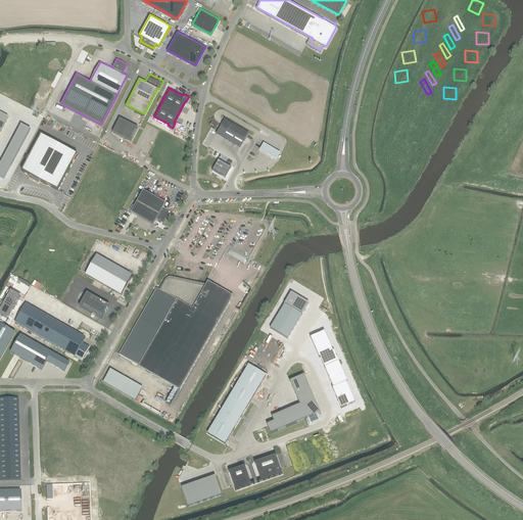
[(419,88),(415,91),(422,103),(426,101),(419,88)]
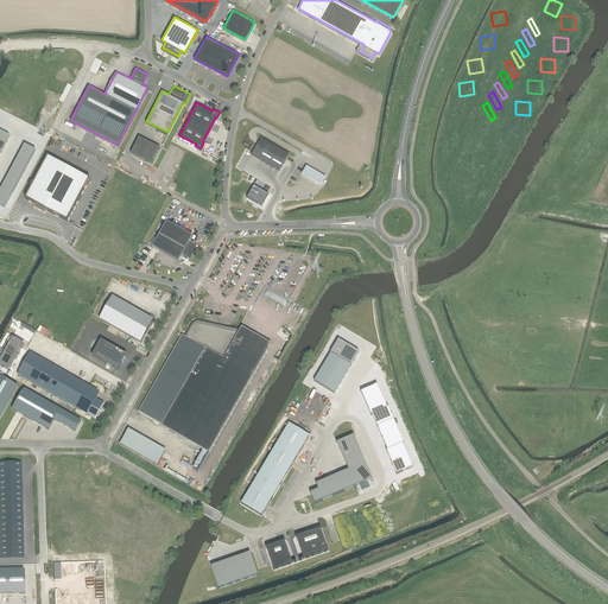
[(463,105),(449,107),(451,120),(466,118),(463,105)]
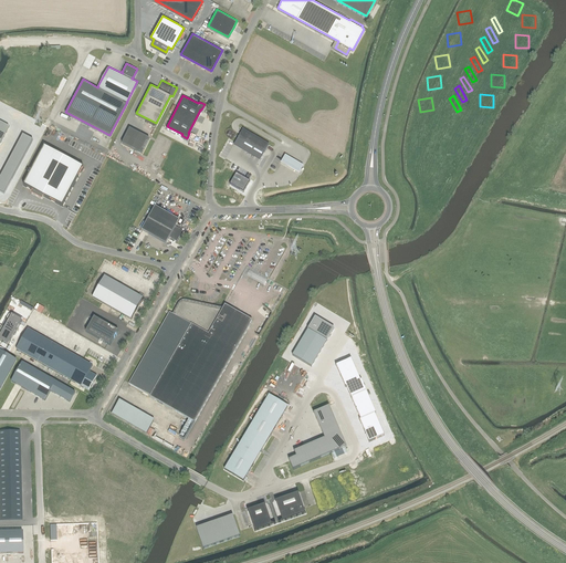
[(468,114),(468,126),(481,126),(481,114),(468,114)]
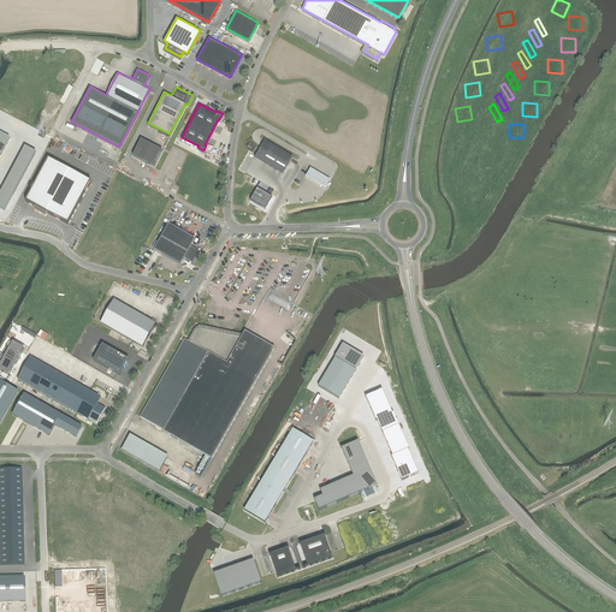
[(463,129),(449,131),(450,144),(465,142),(463,129)]
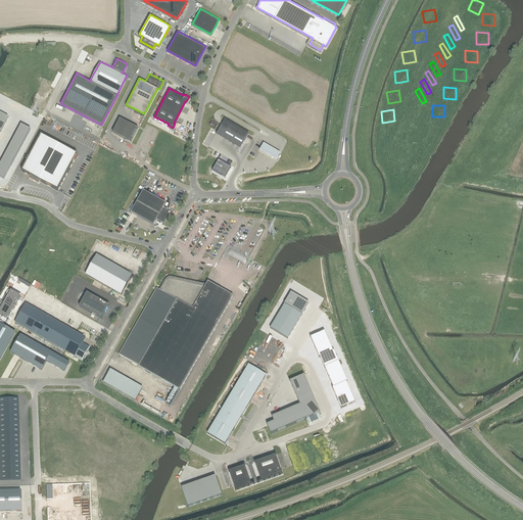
[(112,130),(131,140),(138,126),(120,116),(112,130)]
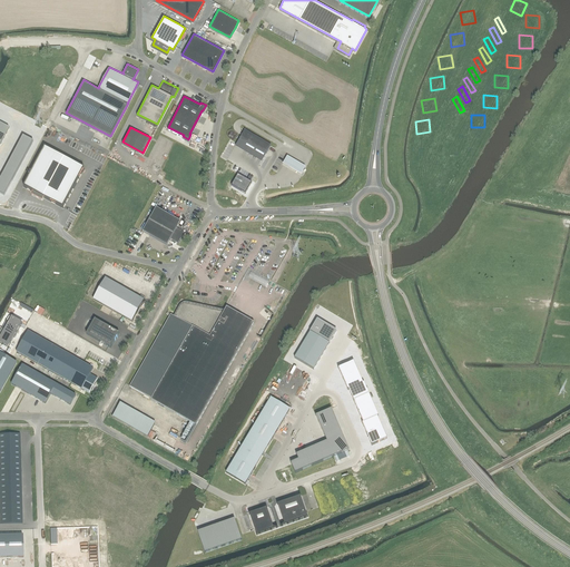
[(236,142),(263,157),(269,146),(272,143),(245,127),(243,129),(236,142)]
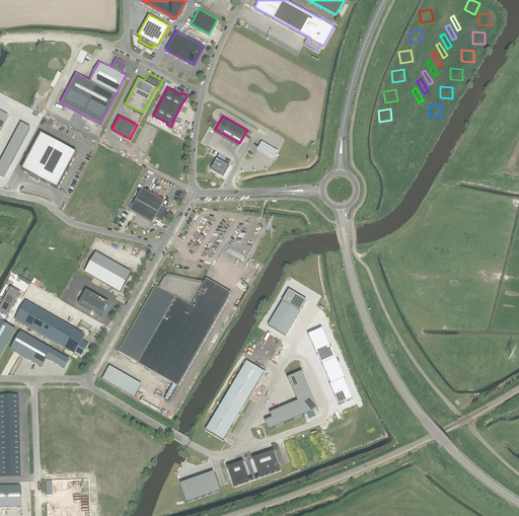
[(0,172),(4,175),(30,126),(21,121),(0,159),(0,172)]
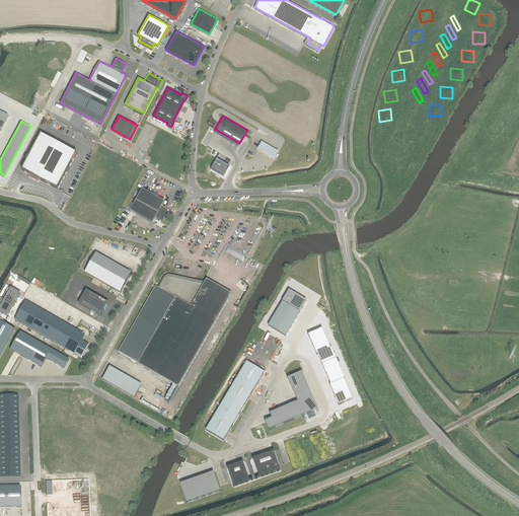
[(418,123),(418,134),(430,134),(430,123),(418,123)]
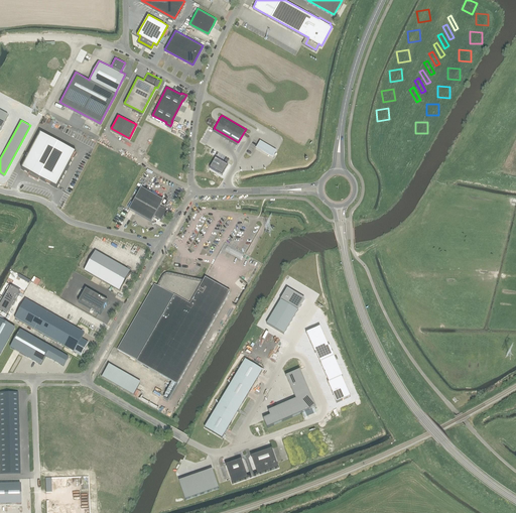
[(21,166),(30,171),(29,173),(38,178),(39,176),(57,185),(77,150),(40,130),(21,166)]
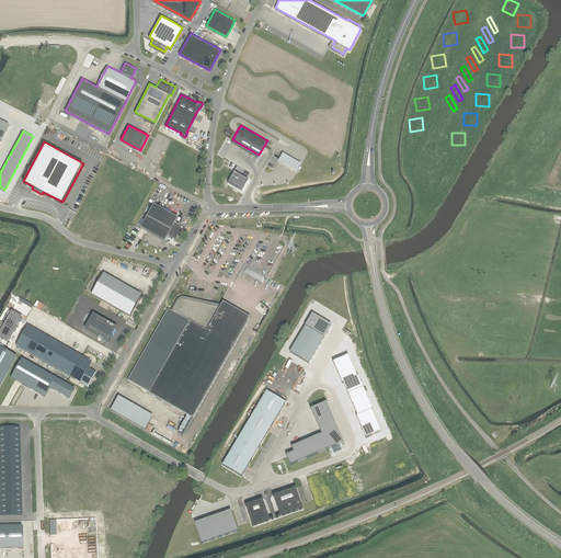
[(300,161),(282,151),(278,159),(296,169),(300,161)]
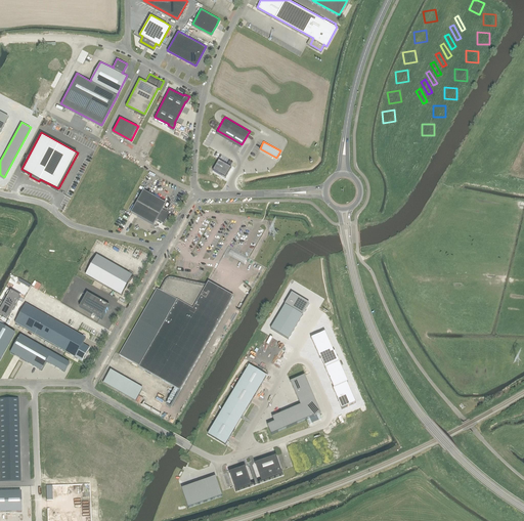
[(418,142),(411,153),(420,158),(426,147),(418,142)]
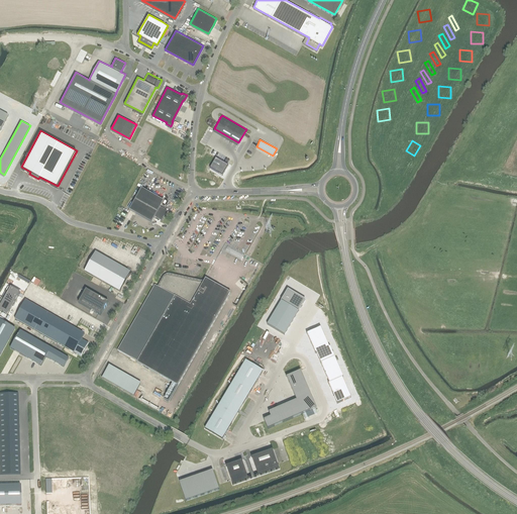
[(227,163),(215,156),(211,162),(213,163),(211,167),(222,173),(227,163)]
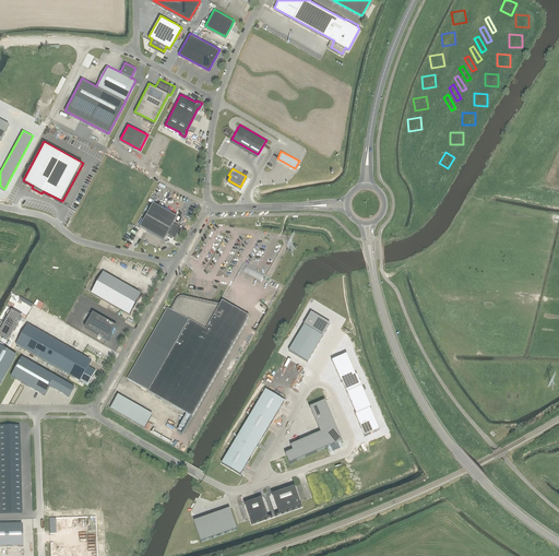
[(173,221),(177,214),(153,201),(146,213),(177,229),(179,225),(173,221)]
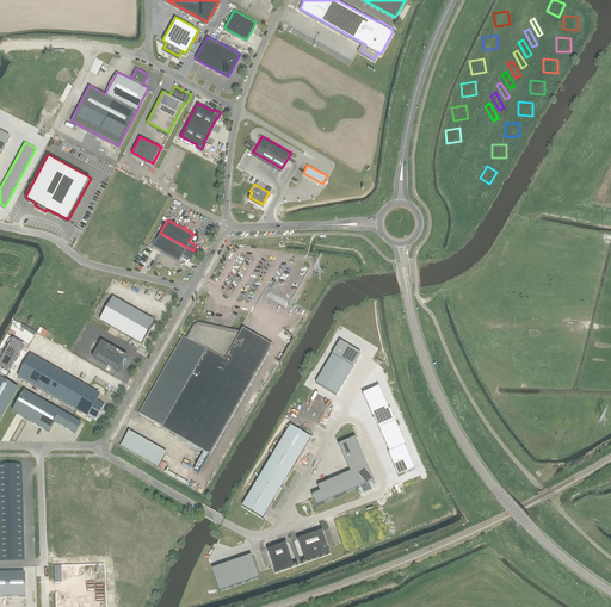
[(193,251),(160,233),(153,245),(179,260),(183,252),(190,256),(193,251)]
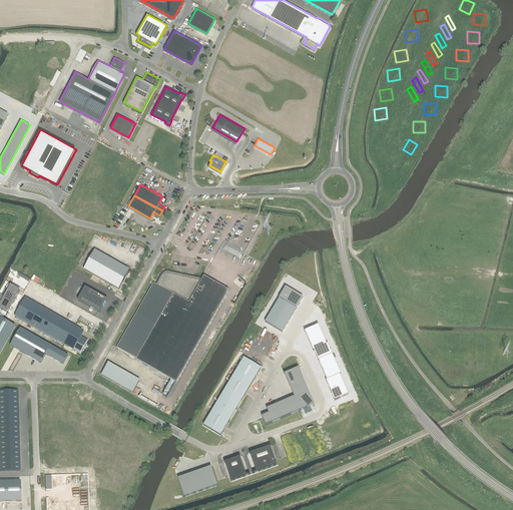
[(119,287),(130,268),(94,247),(83,267),(119,287)]
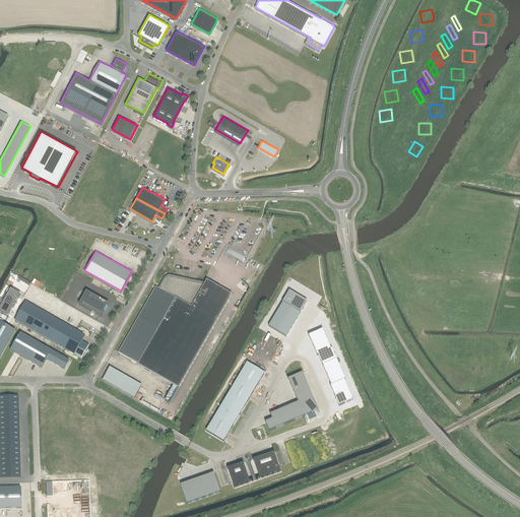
[(118,349),(138,361),(137,362),(163,376),(179,385),(232,292),(206,277),(205,280),(172,273),(171,273),(170,273),(169,273),(168,274),(167,274),(166,274),(166,275),(165,276),(164,276),(164,277),(163,279),(158,285),(155,283),(118,349)]
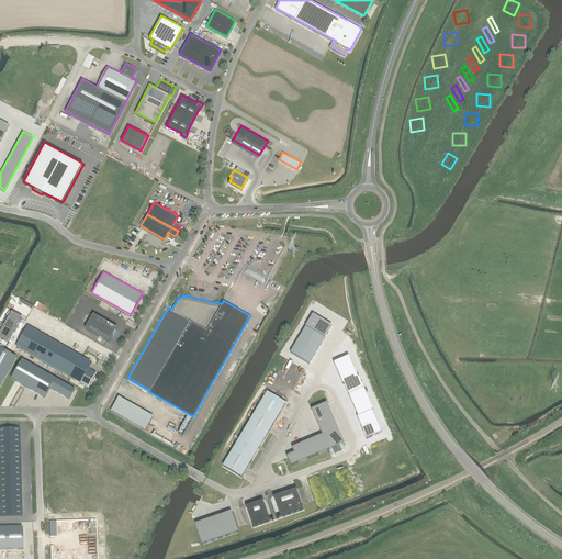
[(12,310),(0,330),(0,335),(8,339),(22,315),(12,310)]
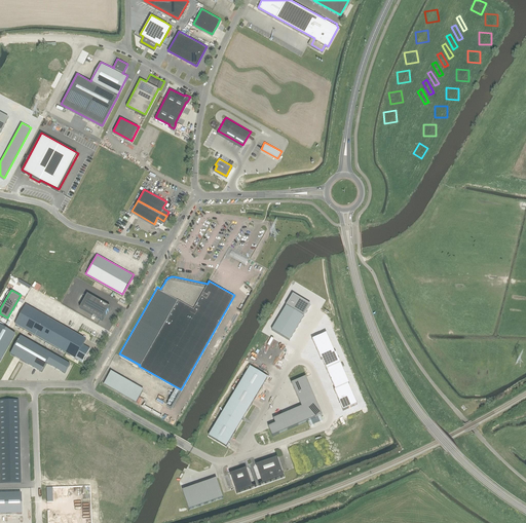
[(79,305),(102,319),(110,304),(87,292),(79,305)]
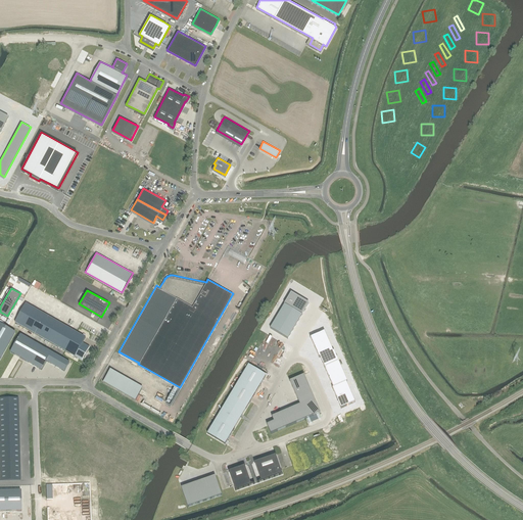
[(291,290),(285,301),(293,306),(302,312),(308,300),(291,290)]
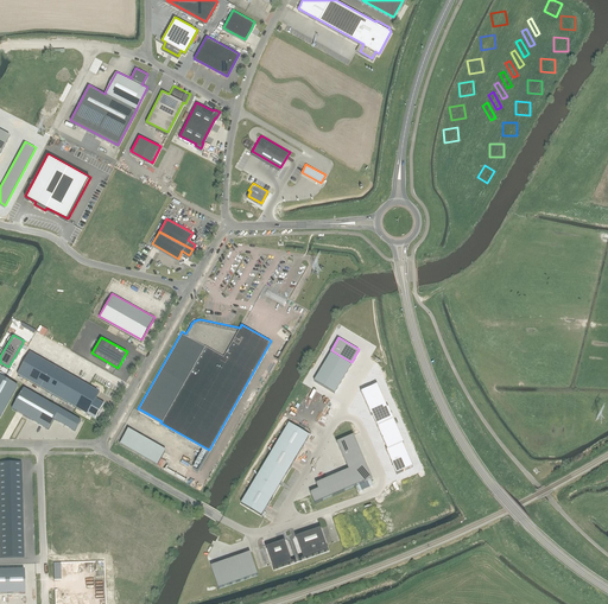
[(30,349),(17,372),(95,417),(105,400),(96,395),(100,389),(30,349)]
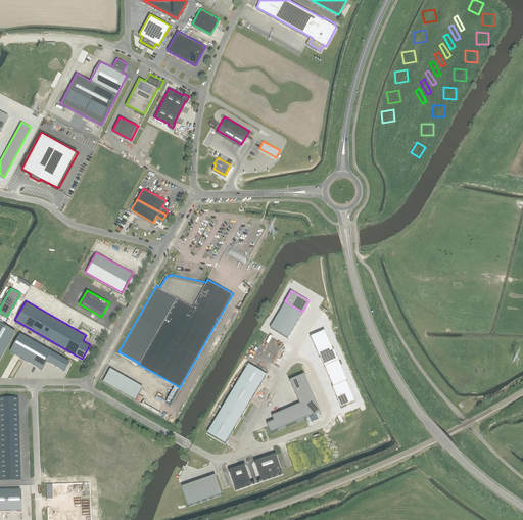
[(282,305),(291,312),(293,306),(285,301),(282,305)]
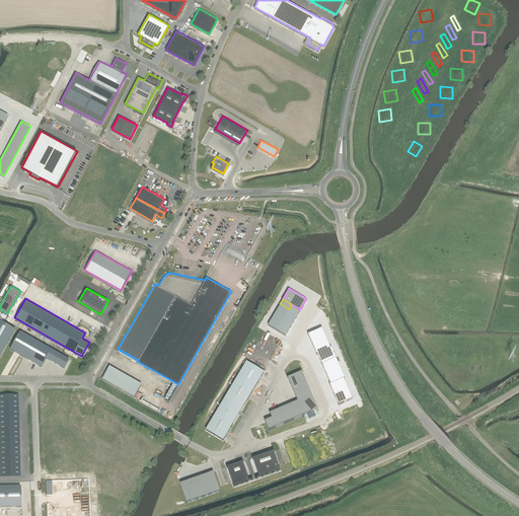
[(277,308),(286,313),(289,309),(280,303),(277,308)]
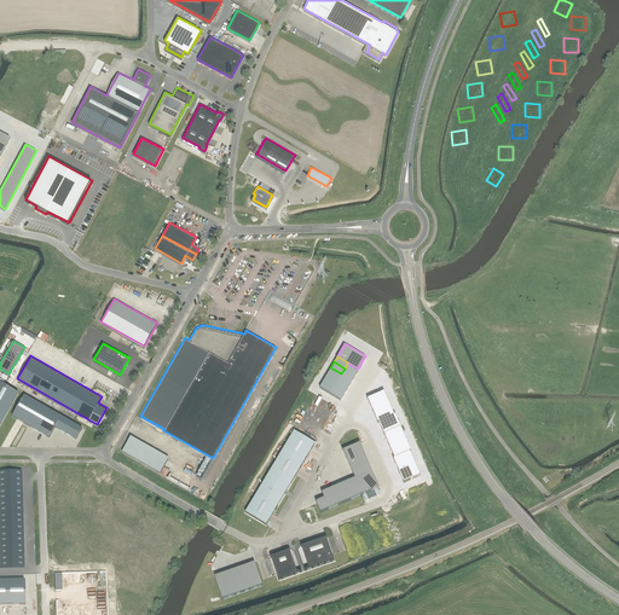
[(347,363),(345,369),(354,375),(358,369),(347,363)]
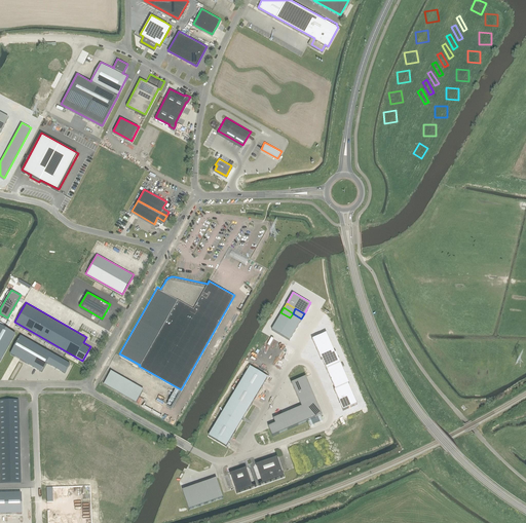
[(280,312),(277,318),(287,323),(290,318),(280,312)]
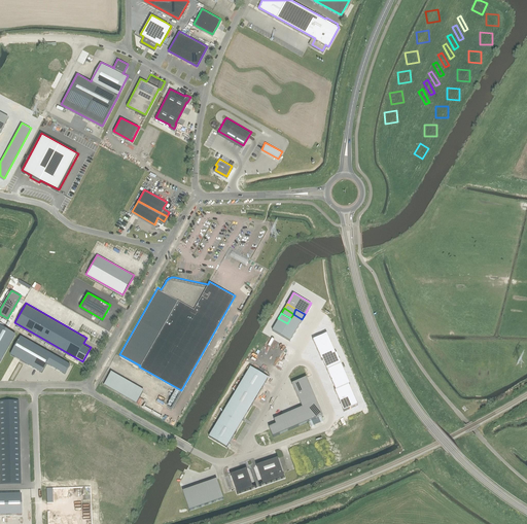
[(302,319),(293,314),(290,318),(299,323),(302,319)]
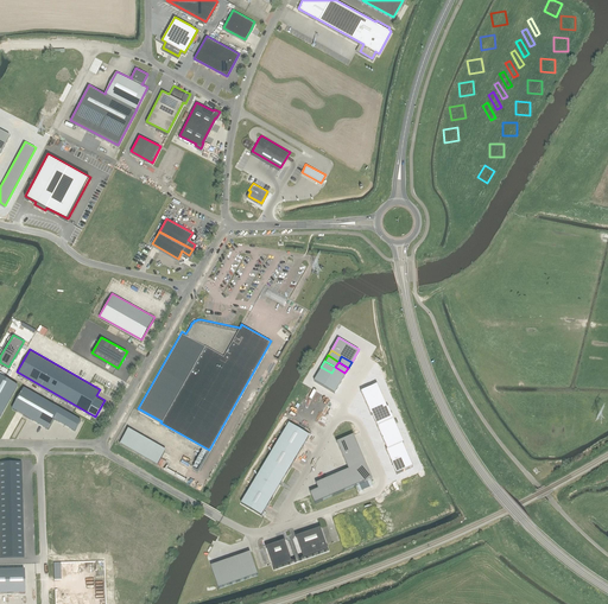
[(328,379),(331,373),(321,367),(317,373),(328,379)]
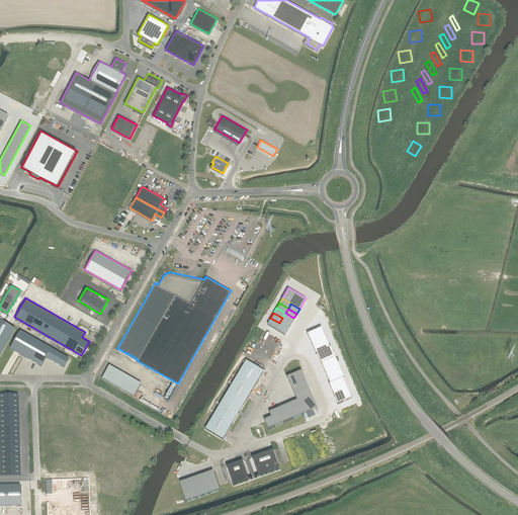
[(290,323),(293,318),(285,313),(282,318),(290,323)]
